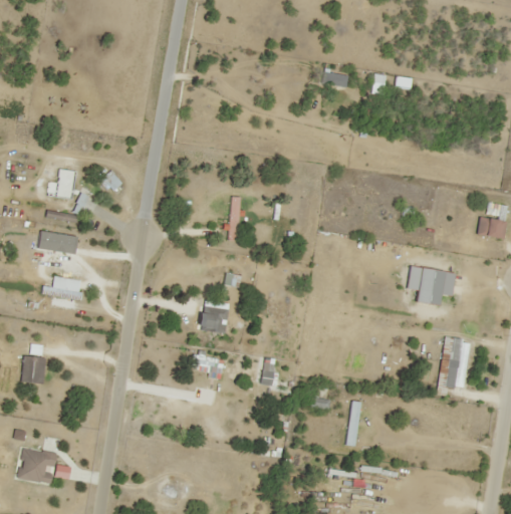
[(121,184),(114,175),(105,182),(113,191),(121,184)]
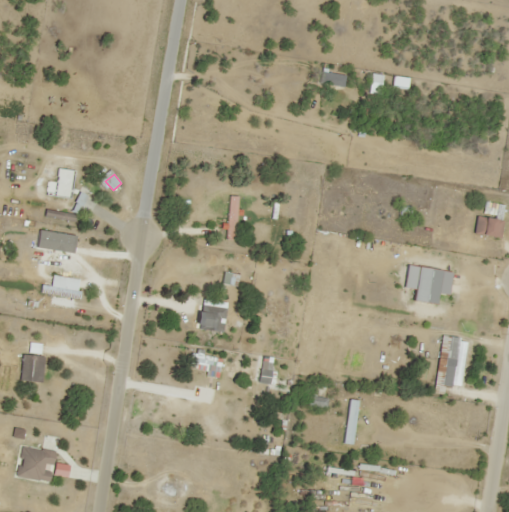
[(87,195),(80,192),(84,183),(77,180),(65,208),(78,214),(87,195)]
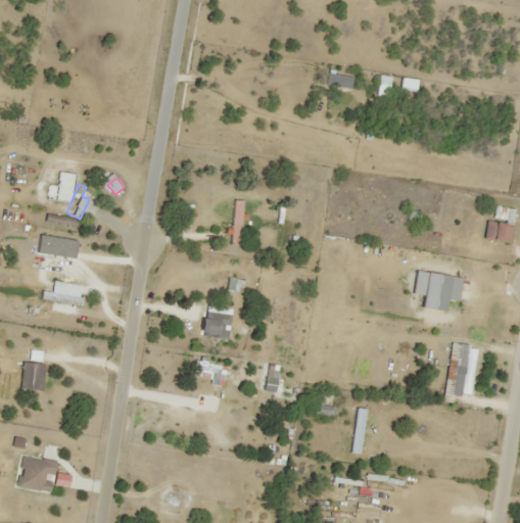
[(517,209),(510,208),(504,240),(511,242),(517,209)]
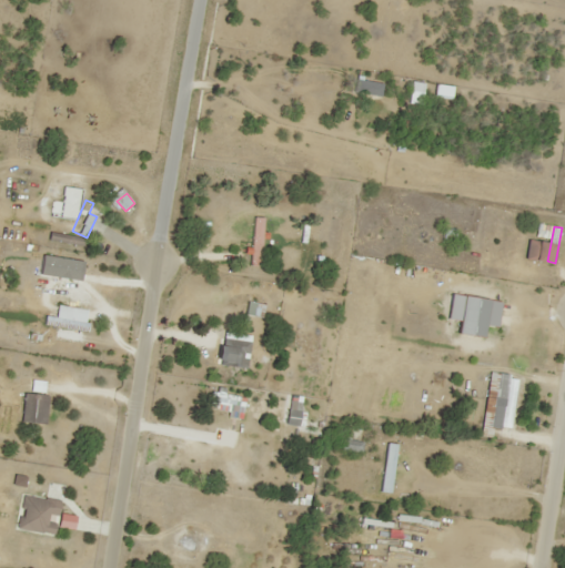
[(258,252),(258,231),(244,231),(245,252),(258,252)]
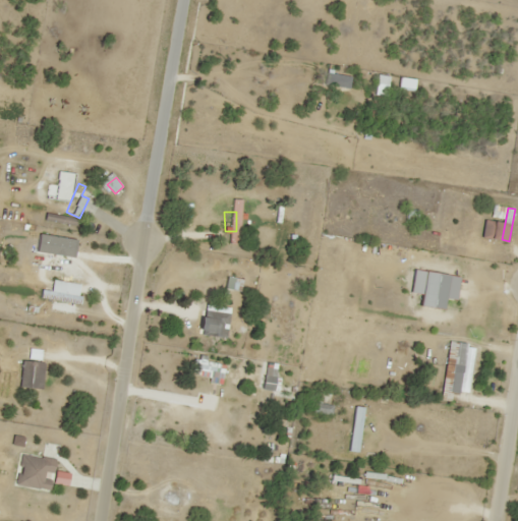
[(82,298),(44,289),(43,296),(81,305),(82,298)]
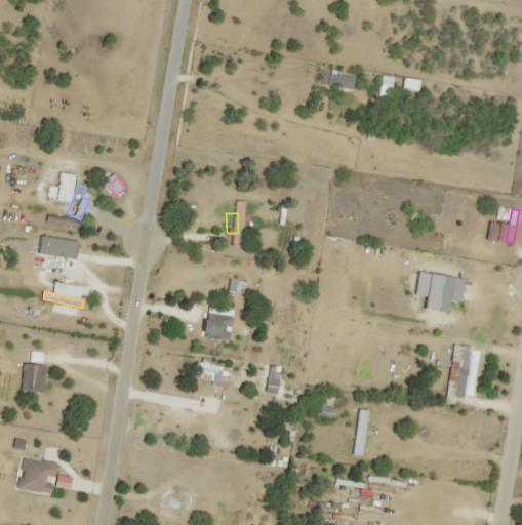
[(230,339),(233,315),(207,313),(205,336),(230,339)]
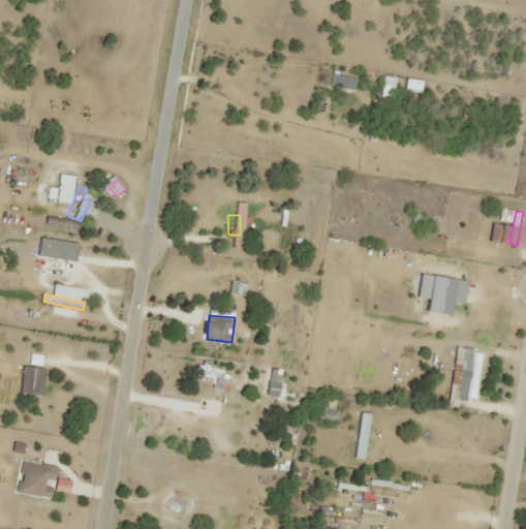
[(484,350),(458,347),(452,398),(477,401),(484,350)]
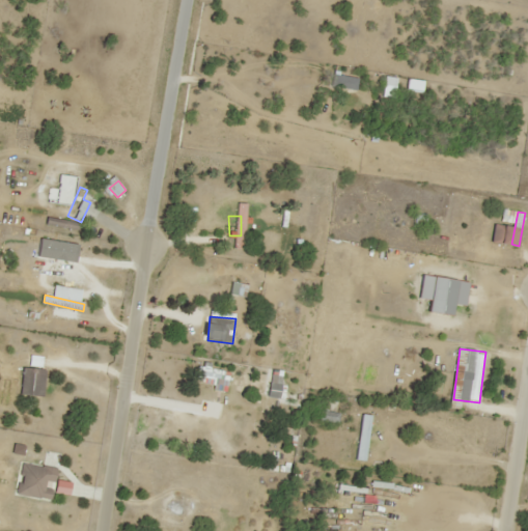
[(22,394),(45,397),(48,370),(25,367),(22,394)]
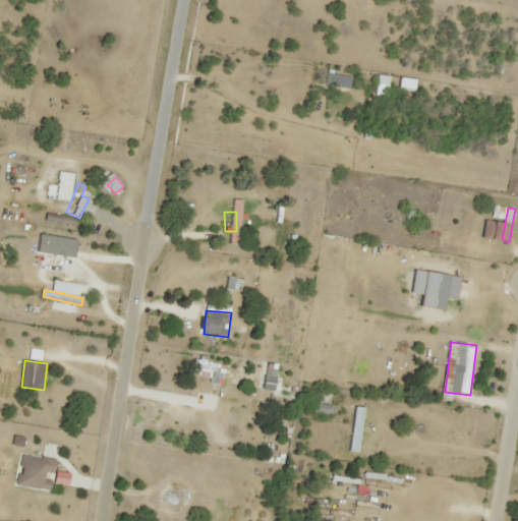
[(266,389),(277,389),(277,377),(266,377),(266,389)]
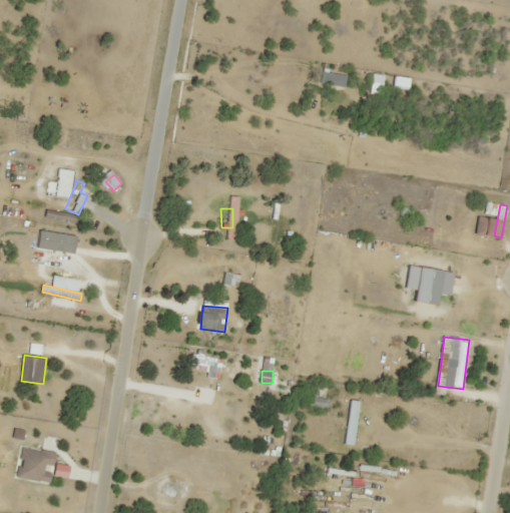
[(329,407),(330,398),(312,397),(311,406),(329,407)]
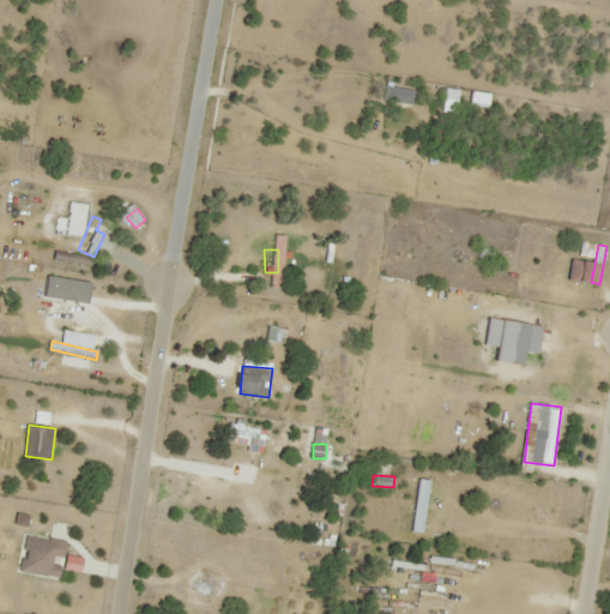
[(22,572),(60,578),(66,541),(28,535),(22,572)]
